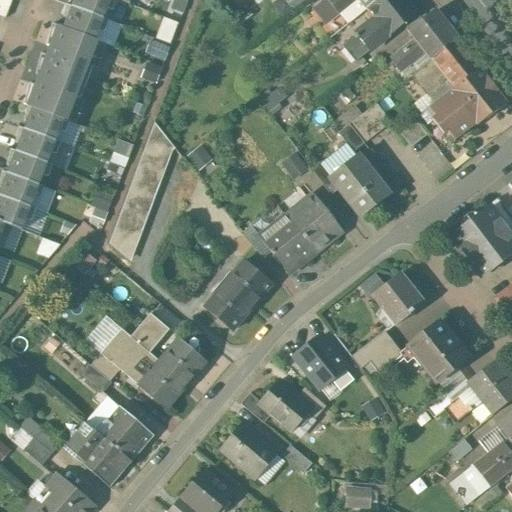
[(12,0),(0,0),(0,2),(0,17),(5,20),(12,0)]
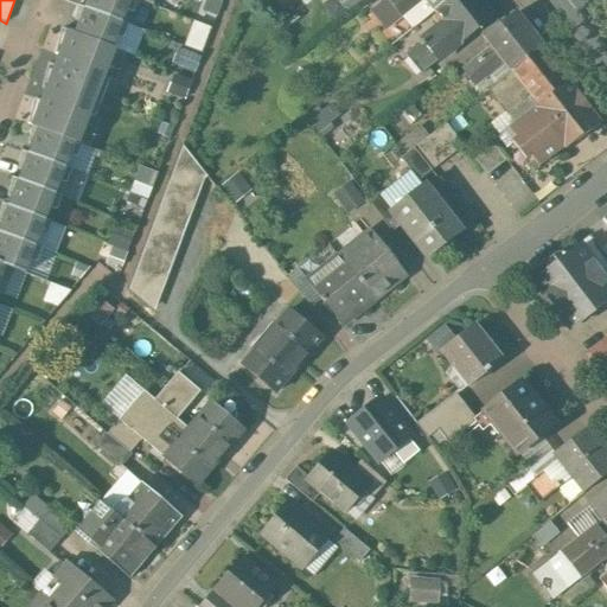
[(88,0),(85,10),(122,24),(127,12),(134,13),(138,0),(88,0)]
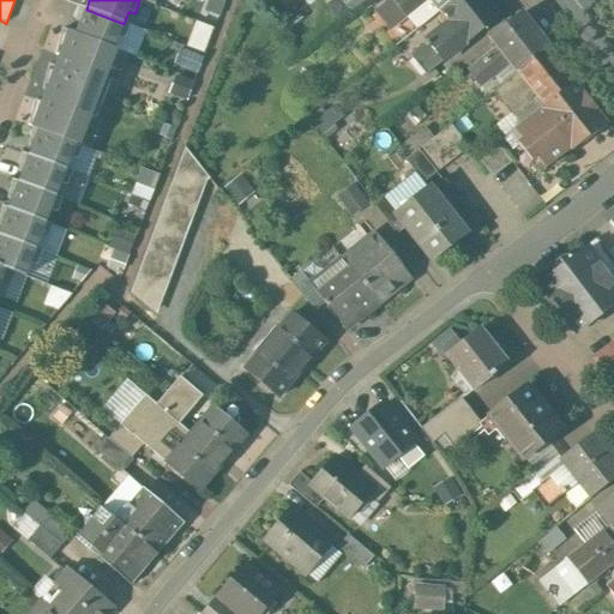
[(209,0),(205,11),(220,17),(223,5),(209,0)]
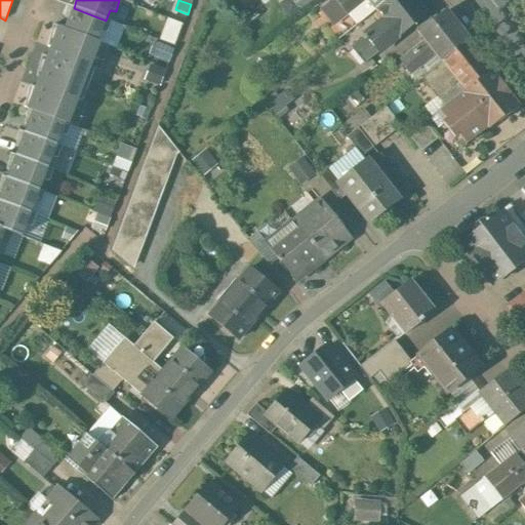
[(293,15),(313,0),(289,0),(284,4),(293,15)]
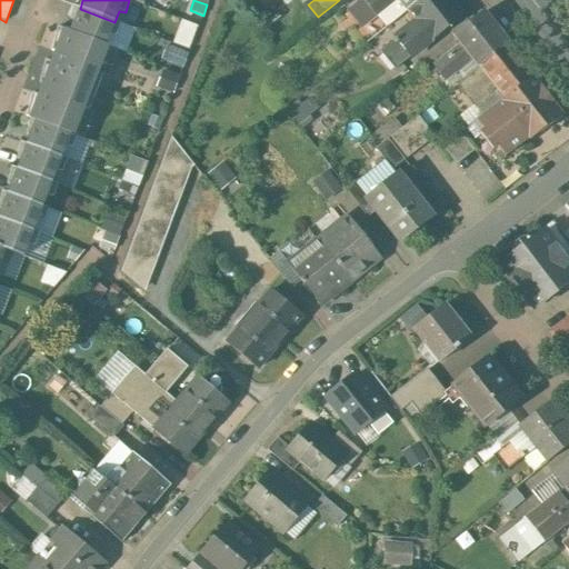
[(363,0),(376,16),(395,0),(363,0)]
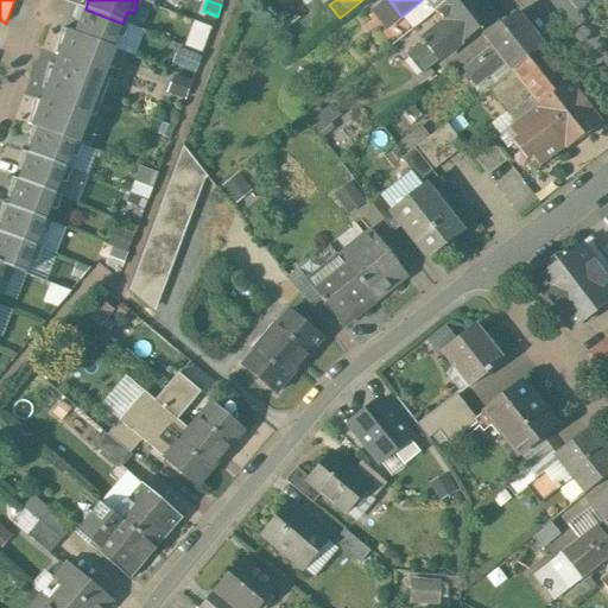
[(480,0),(448,0),(436,10),(445,21),(462,42),(462,43),(494,17),(480,0)]
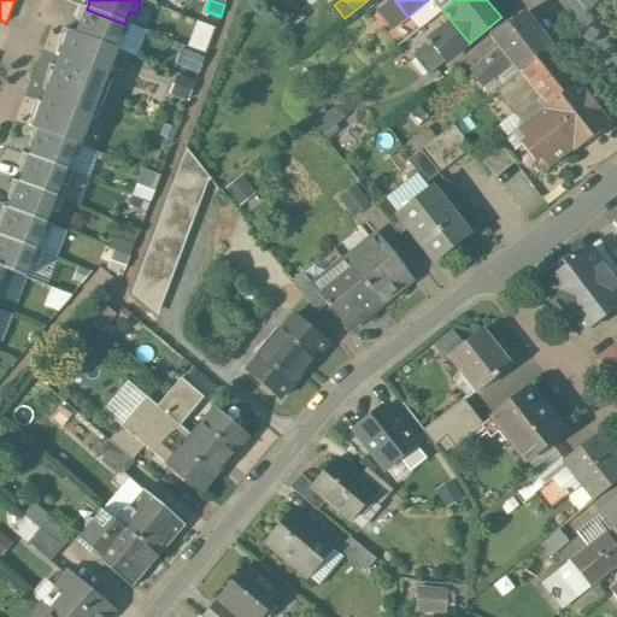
[(76,18),(82,21),(87,10),(80,7),(76,18)]
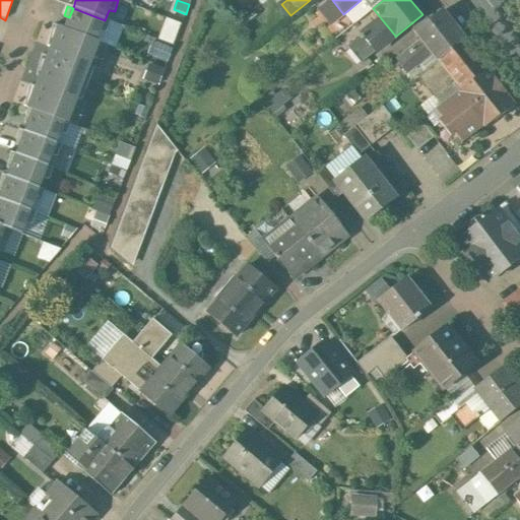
[(105,20),(73,8),(69,17),(64,30),(96,43),(100,33),(106,34),(110,22),(105,20)]
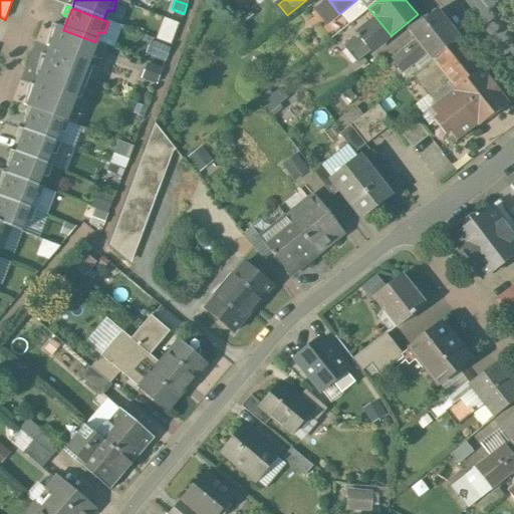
[(437,13),(411,33),(427,53),(433,60),(459,41),(437,13)]
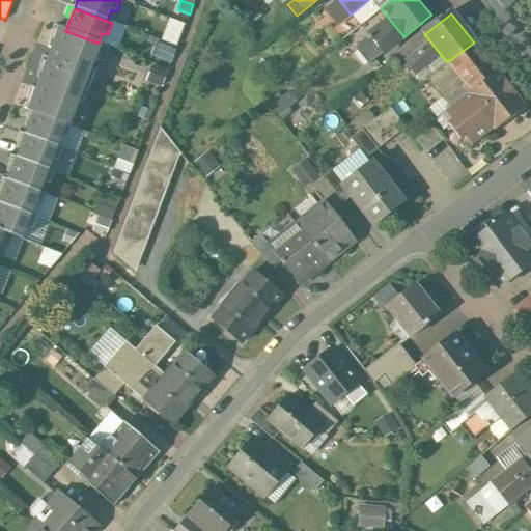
[(178,46),(188,24),(175,18),(166,39),(178,46)]
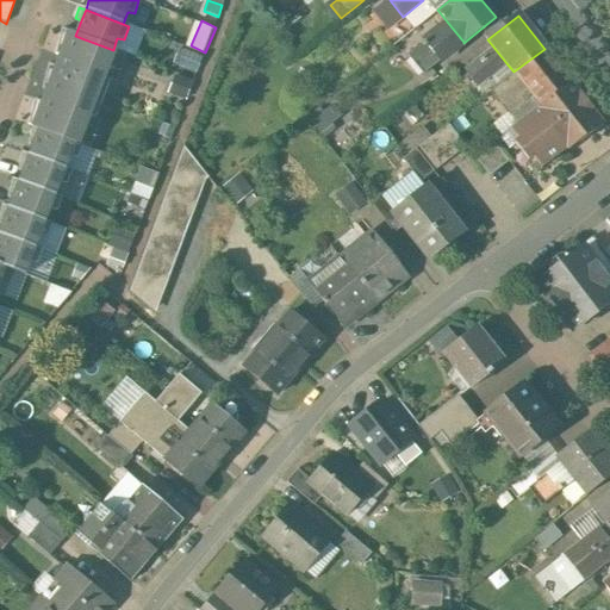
[(447,22),(406,54),(422,74),(464,42),(447,22)]
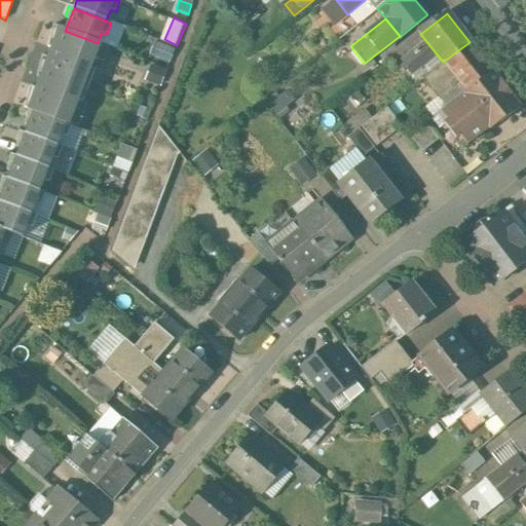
[(34,111),(69,124),(77,101),(82,103),(96,70),(90,68),(100,44),(98,43),(65,31),(53,27),(48,47),(51,49),(48,59),(42,55),(39,68),(44,70),(36,88),(30,86),(25,108),(28,109),(34,111)]
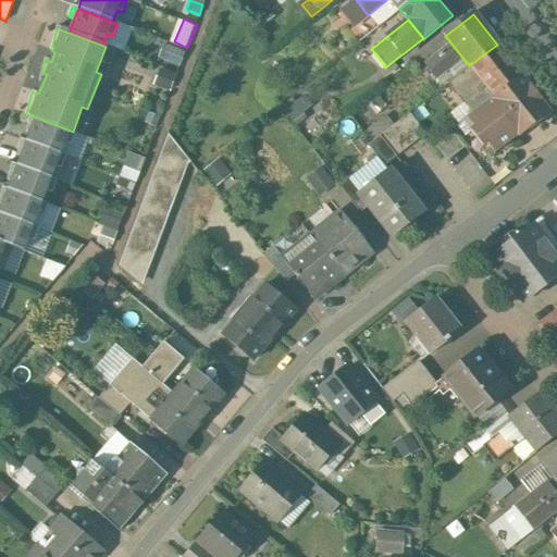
[(453,45),(433,60),(444,73),(462,58),(453,45)]
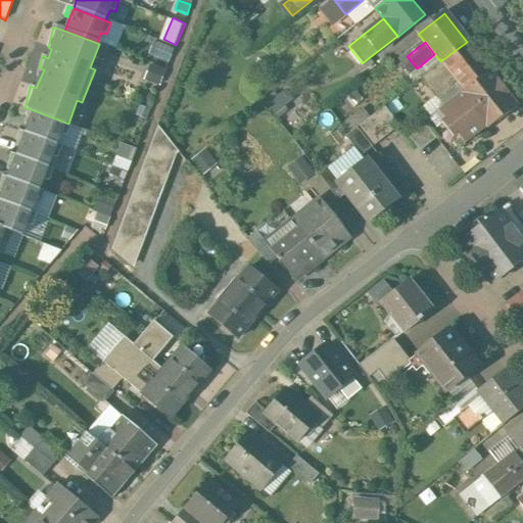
[(467,42),(440,61),(456,81),(464,90),(489,70),(467,42)]
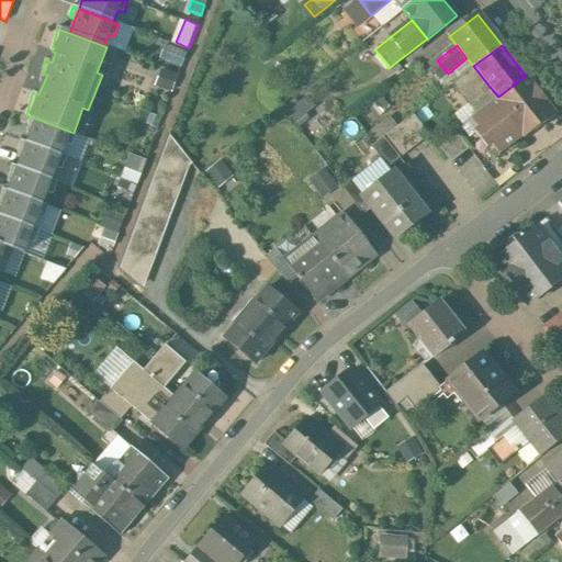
[(473,66),(454,80),(471,101),(490,87),(473,66)]
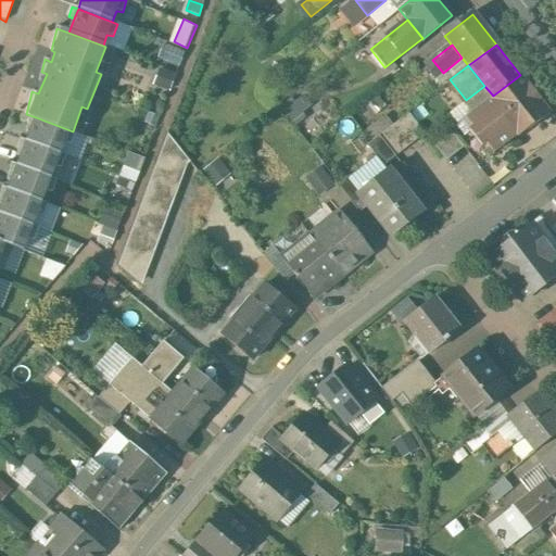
[(175,76),(163,71),(156,86),(169,90),(175,76)]
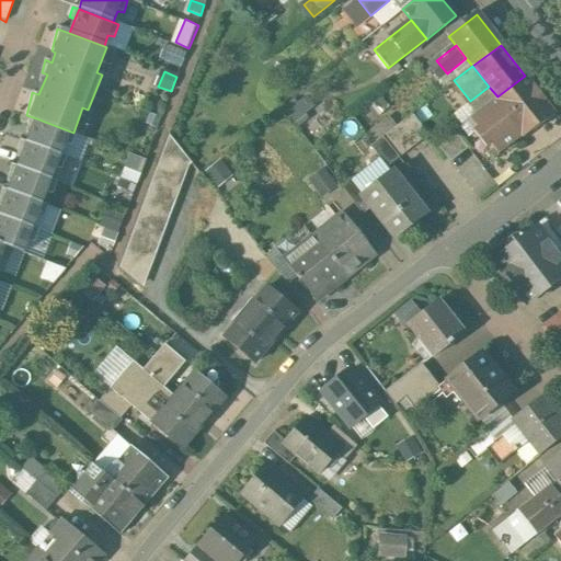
[(497,96),(469,118),(478,129),(482,127),(492,141),(489,144),(497,155),(521,137),(522,139),(531,130),(533,132),(554,115),(546,102),(533,84),(533,86),(525,76),(497,96)]
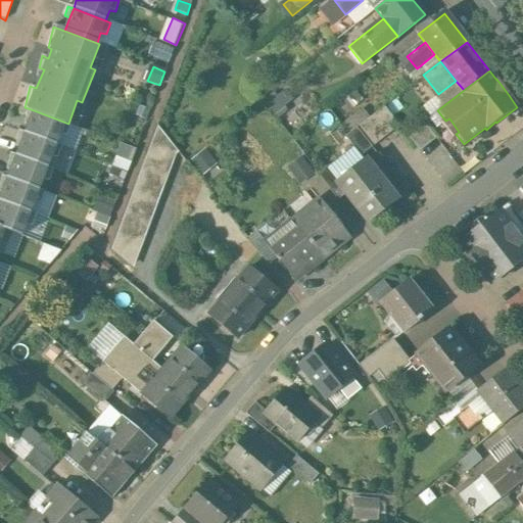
[(398,126),(382,106),(368,119),(383,138),(398,126)]
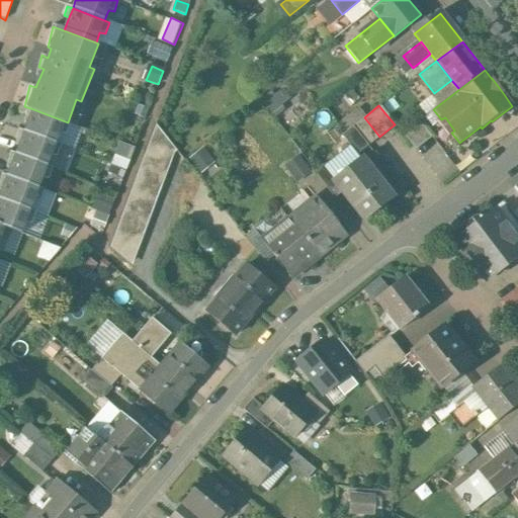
[(147,110),(138,106),(136,114),(145,117),(147,110)]
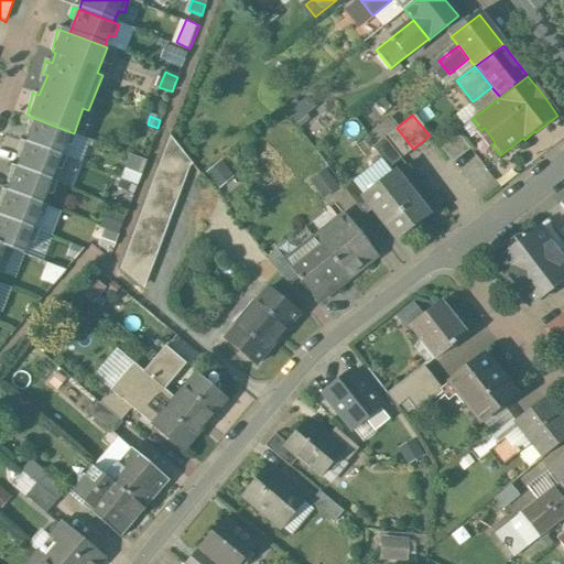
[(32,130),(36,119),(30,117),(28,128),(32,130)]
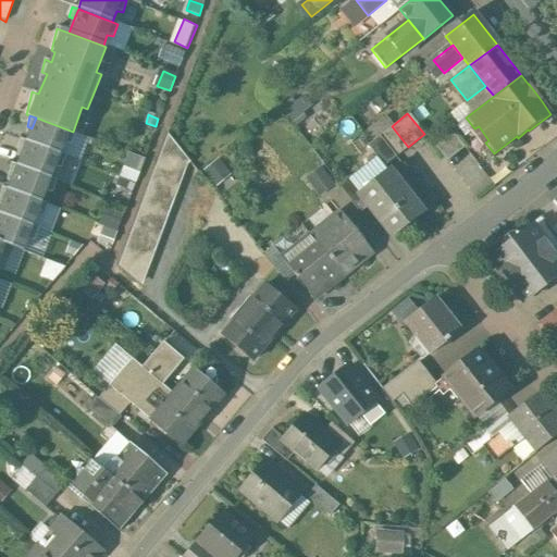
[(36,118),(32,128),(26,141),(61,156),(65,144),(71,145),(75,133),(73,132),(36,118)]
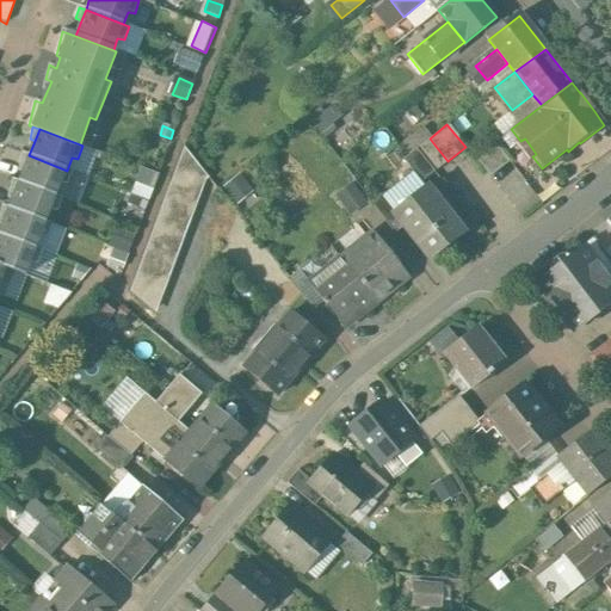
[(448,161),(430,139),(415,149),(434,172),(448,161)]
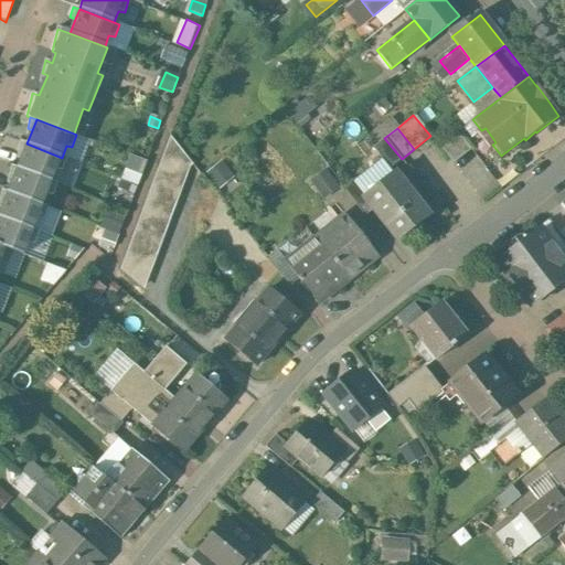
[(402,159),(384,138),(372,148),(388,169),(402,159)]
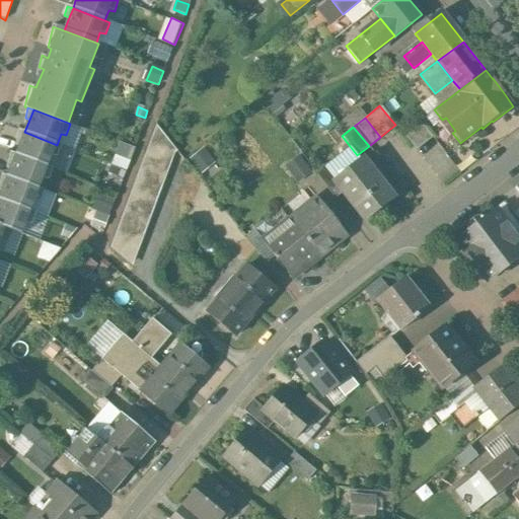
[(21,142),(24,132),(19,130),(16,141),(21,142)]
